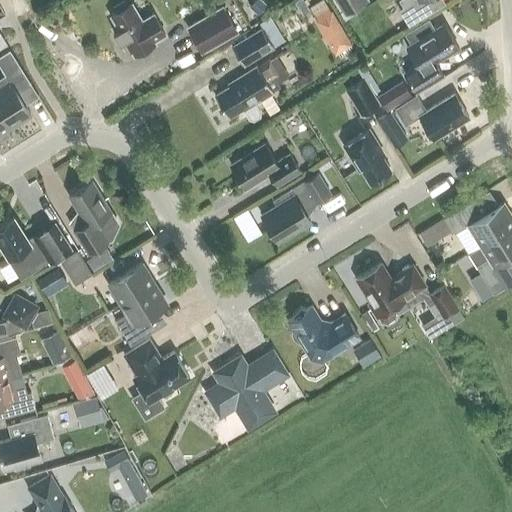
[(301,14),(308,10),(302,0),(295,0),(294,1),(301,14)]
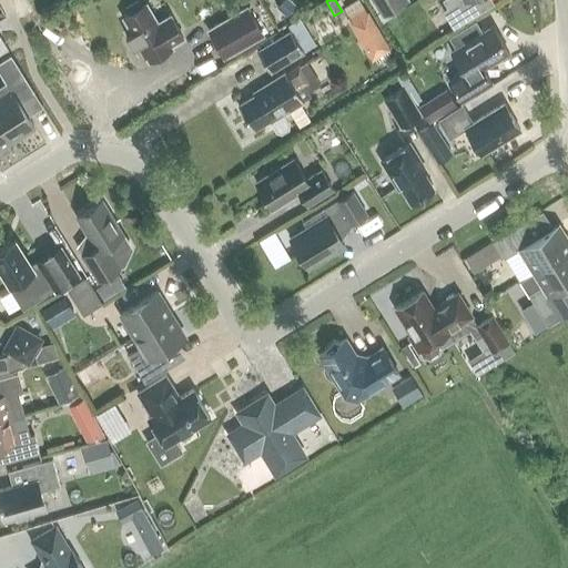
[(352,22),(367,13),(358,0),(357,0),(343,9),(352,22)]
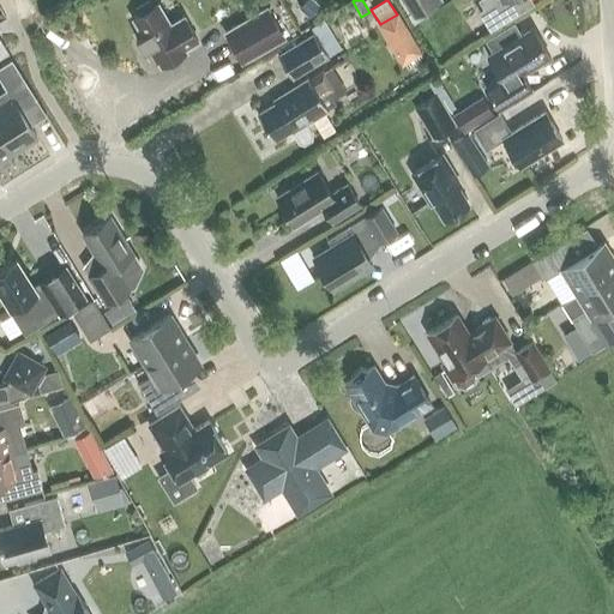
[(402,0),(414,17),(439,0),(402,0)]
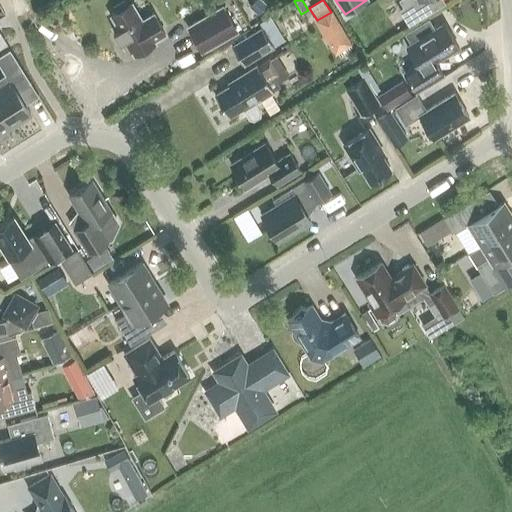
[(400,0),(406,8),(401,11),(409,23),(436,6),(432,0),(400,0)]
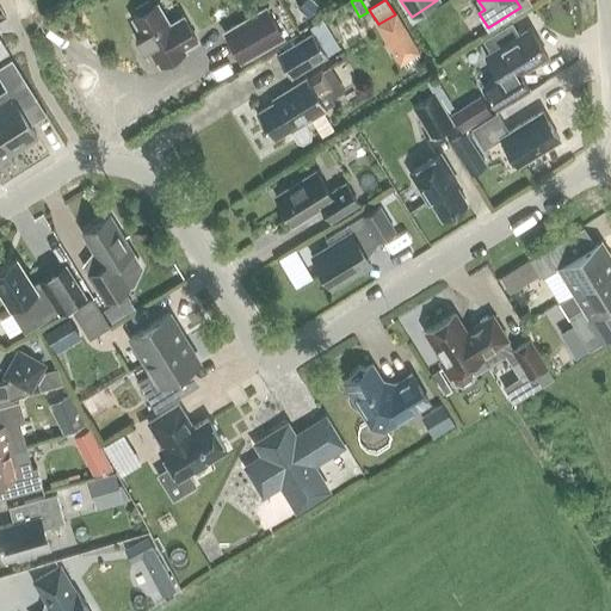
[(156,5),(133,18),(142,35),(137,38),(135,39),(136,41),(137,39),(143,49),(142,50),(142,51),(144,50),(153,63),(158,61),(160,66),(184,51),(183,48),(196,41),(183,18),(170,26),(156,5)]
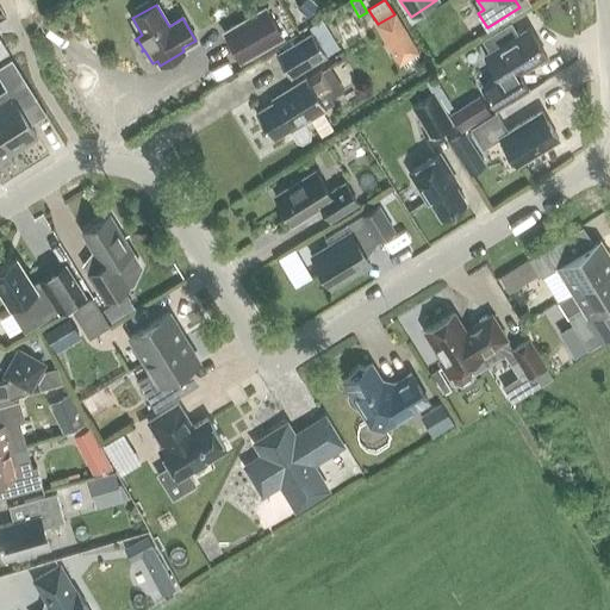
[(285,39),(266,6),(222,31),(241,64),(285,39)]
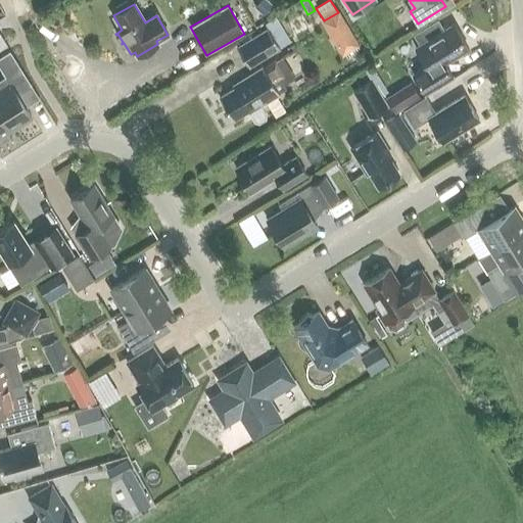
[(444,63),(468,49),(454,25),(415,48),(427,66),(413,75),(425,95),(453,78),(444,63)]
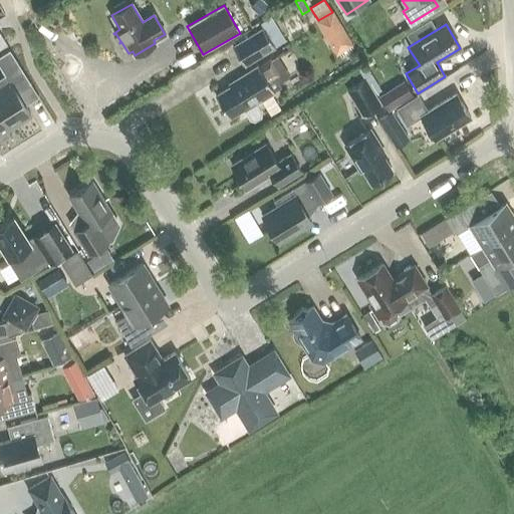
[(244,66),(275,47),(263,28),(233,47),(244,66)]
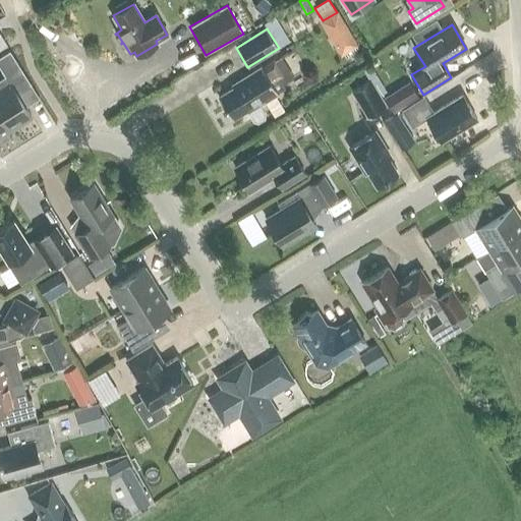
[(0,78),(0,112),(10,128),(32,115),(16,93),(31,83),(14,56),(10,50),(0,56),(0,67),(5,76),(0,78)]
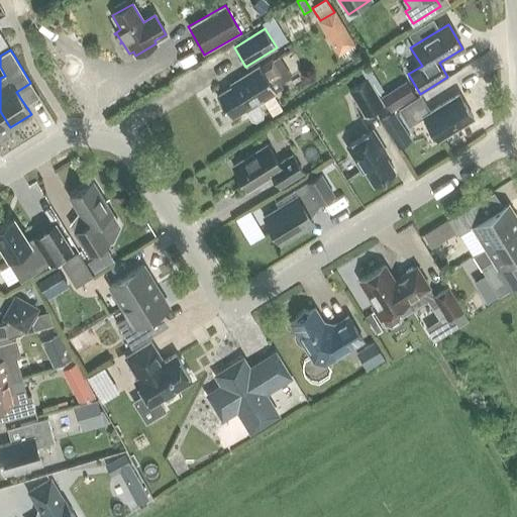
[(260,67),(239,80),(240,82),(216,96),(230,118),(244,110),(245,112),(246,111),(251,120),(255,121),(262,117),(263,113),(257,105),(276,93),(270,82),(281,75),(272,61),(261,68),(260,67)]
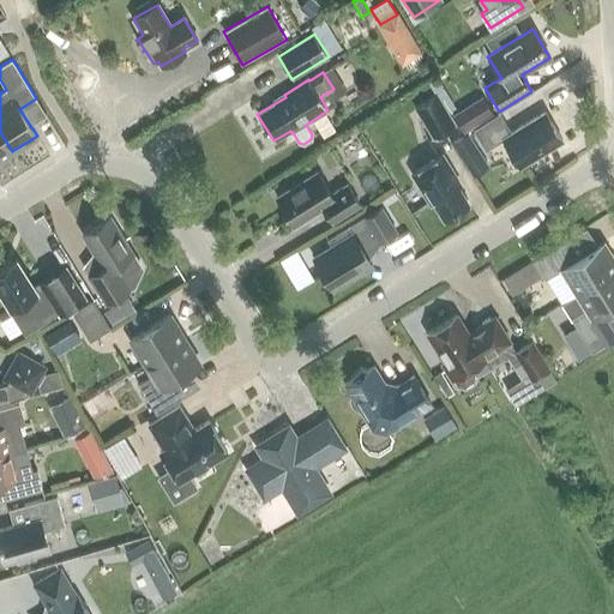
[(416,108),(434,137),(455,124),(437,95),(416,108)]
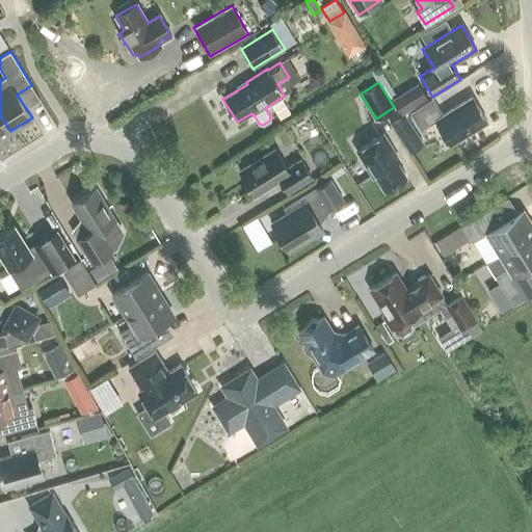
[(408,87),(391,99),(401,114),(419,104),(408,87)]
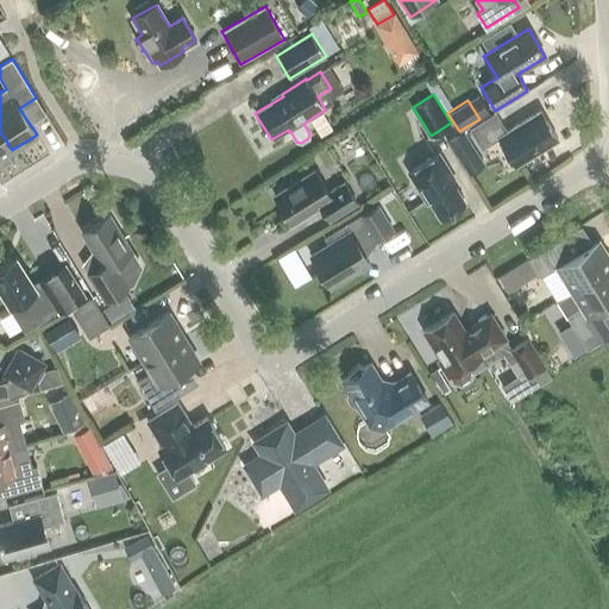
[(516,165),(558,139),(540,112),(507,133),(495,115),(471,130),(483,148),(498,138),(516,165)]
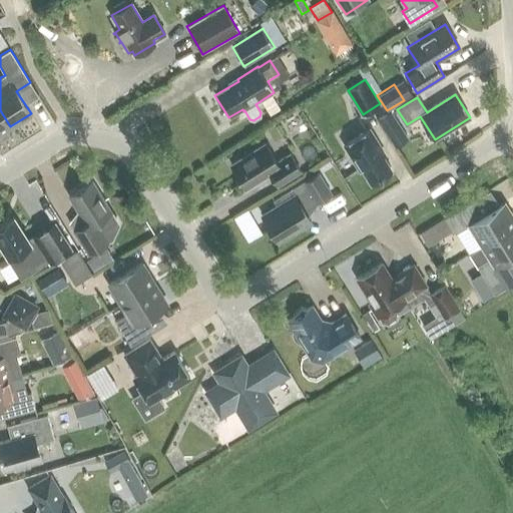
[(0,132),(10,126),(0,110),(0,132)]
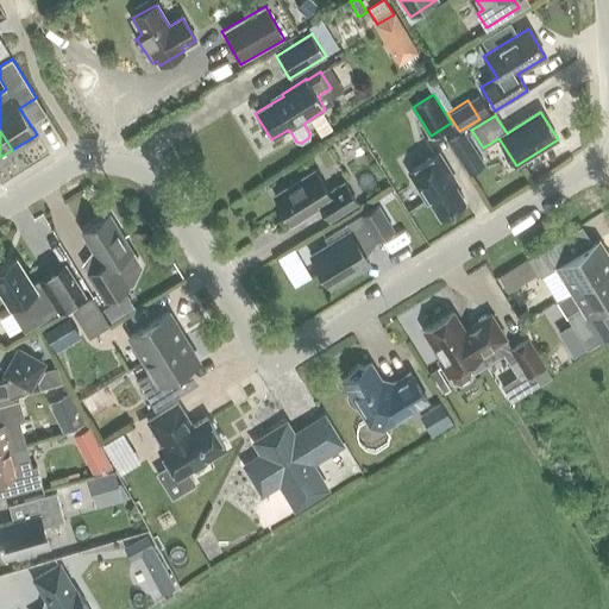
[(458,155),(465,167),(481,157),(472,145),(472,144),(464,131),(447,142),(456,155),(458,155)]
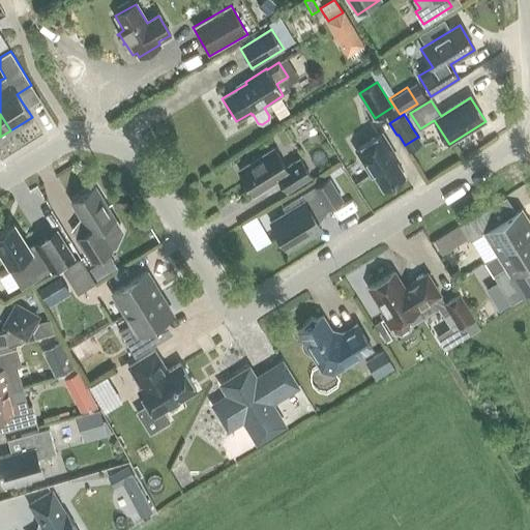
[(393,151),(382,134),(356,150),(372,176),(375,175),(383,189),(404,176),(390,153),(393,151)]
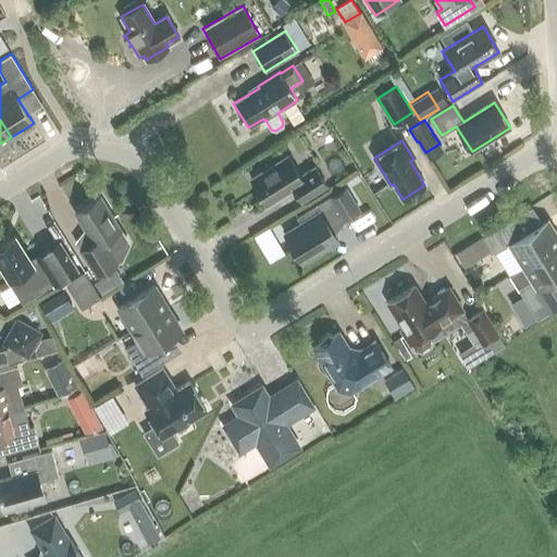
[(267,205),(293,188),(301,201),(326,186),(316,168),(300,176),(288,156),(250,180),(267,205)]
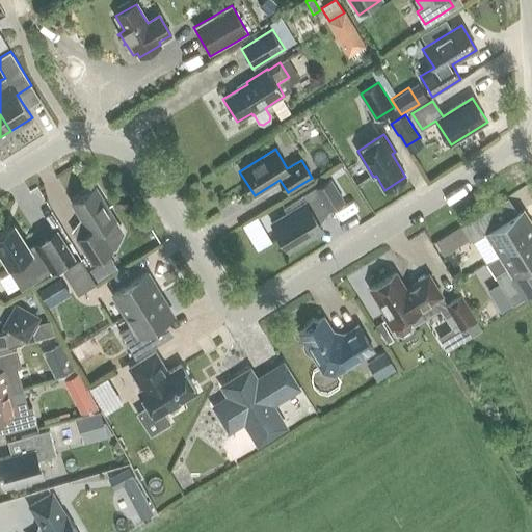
[(288,250),(289,249),(292,247),(296,248),(297,243),(299,242),(303,243),(304,239),(320,230),(321,230),(316,219),(344,203),(330,180),(284,208),(288,215),(273,224),(273,223),(272,224),(288,250)]
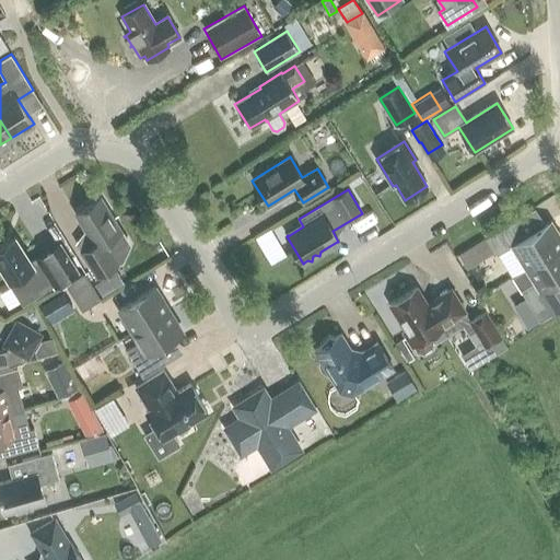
[(127,243),(100,199),(76,214),(94,244),(80,252),(96,278),(118,265),(111,253),(127,243)]
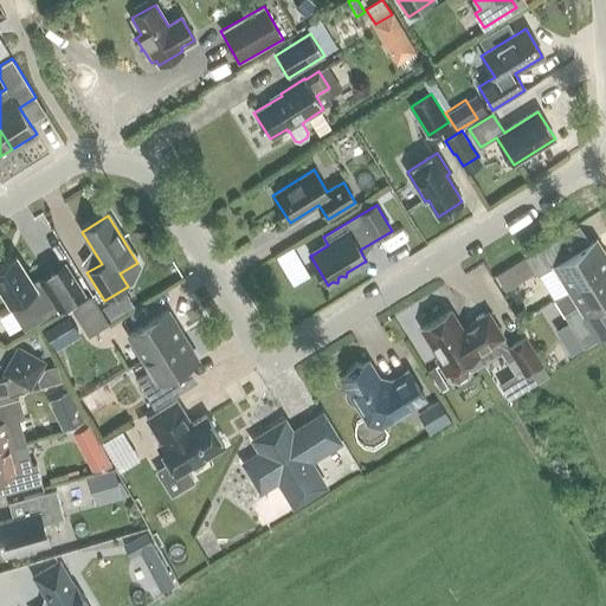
[(569,291),(605,268),(605,255),(597,239),(567,257),(556,239),(527,258),(537,276),(554,266),(569,291)]
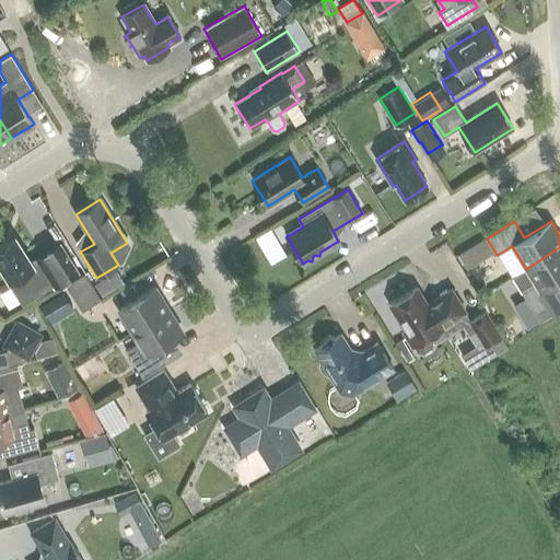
[(256,234),(271,261),(288,253),(271,225),(256,234)]
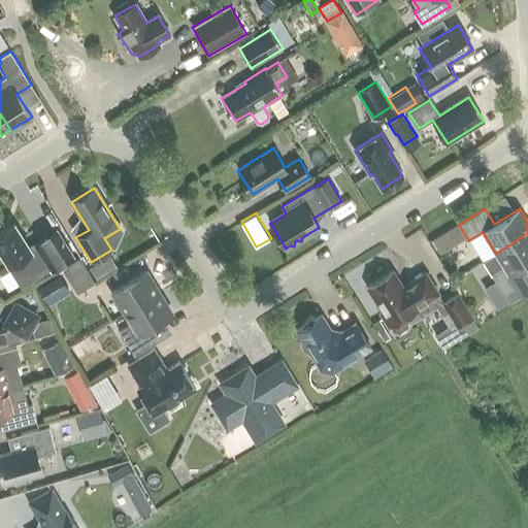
[(30,248),(14,224),(0,232),(0,251),(23,287),(72,255),(57,230),(30,248)]
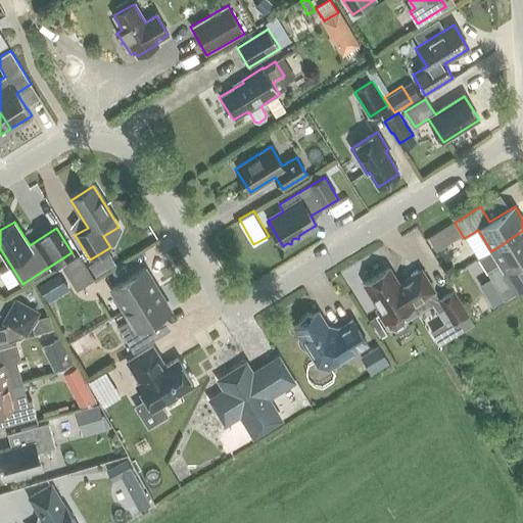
[(490,269),(487,271),(505,298),(522,287),(522,231),(491,251),(482,256),(490,269)]
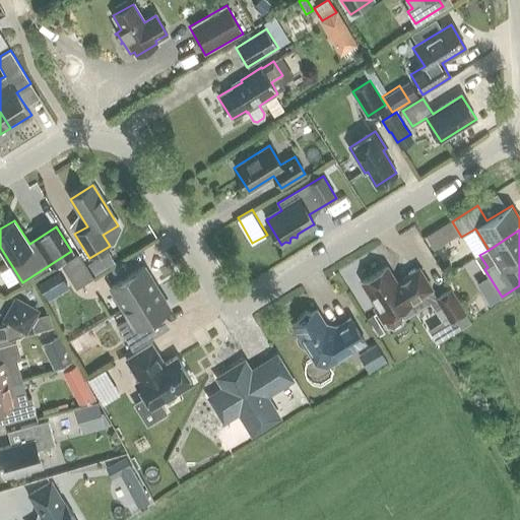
[(434,251),(445,243),(438,231),(426,238),(434,251)]
